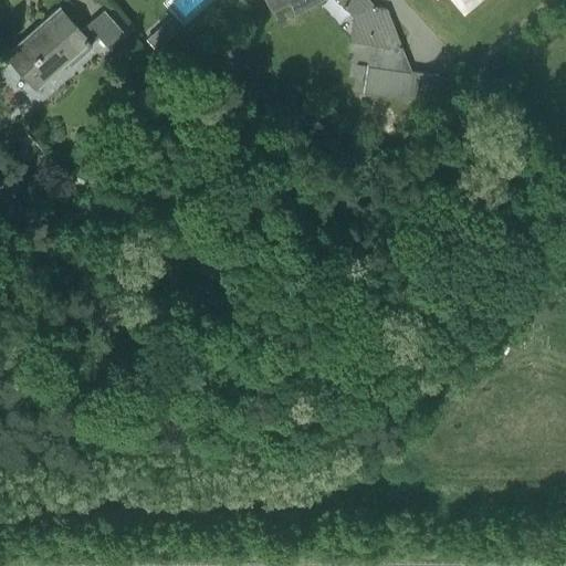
[(348,41),(369,44),(402,48),(387,8),(376,7),(368,0),(268,0),(272,8),(286,1),(293,12),(314,0),(336,0),(352,16),(348,41)]
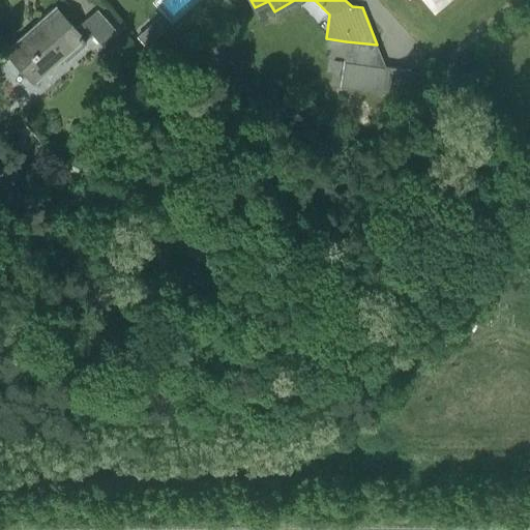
[(7,51),(6,52),(34,84),(62,59),(65,63),(85,46),(82,42),(91,34),(99,43),(114,30),(96,9),(74,28),(56,7),(33,28),(36,31),(29,37),(9,54),(7,51)]
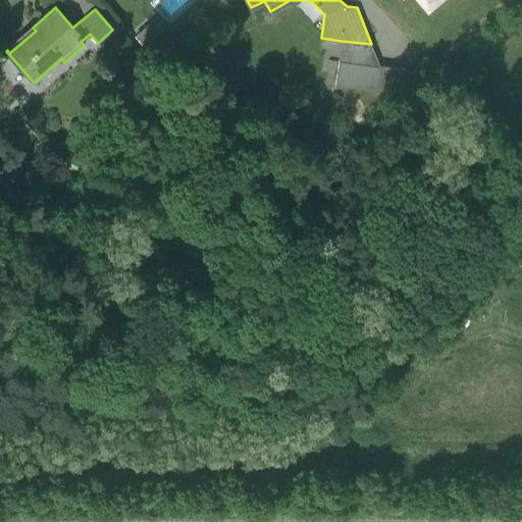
[(154,37),(146,27),(135,37),(143,46),(154,37)]
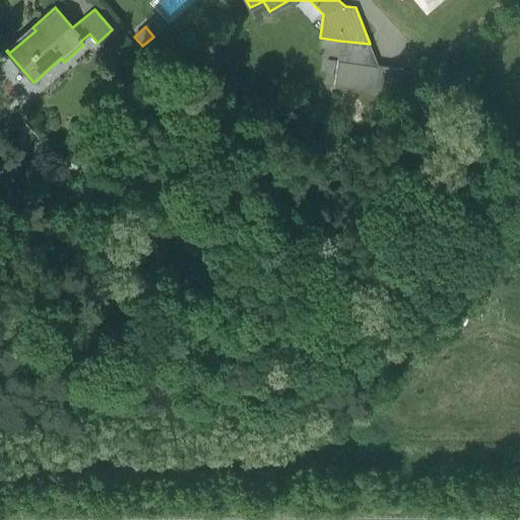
[(336,60),(336,61),(333,87),(399,95),(402,69),(378,65),(336,60)]
